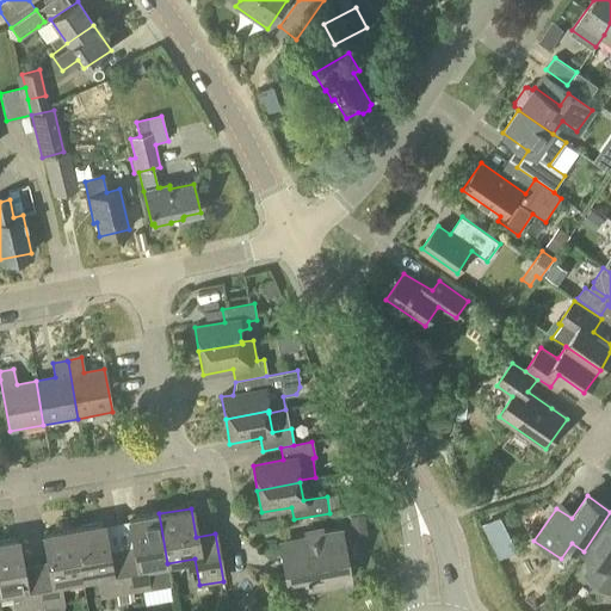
[(610,512),(584,551),(596,561),(585,576),(610,594),(610,593),(610,512)]
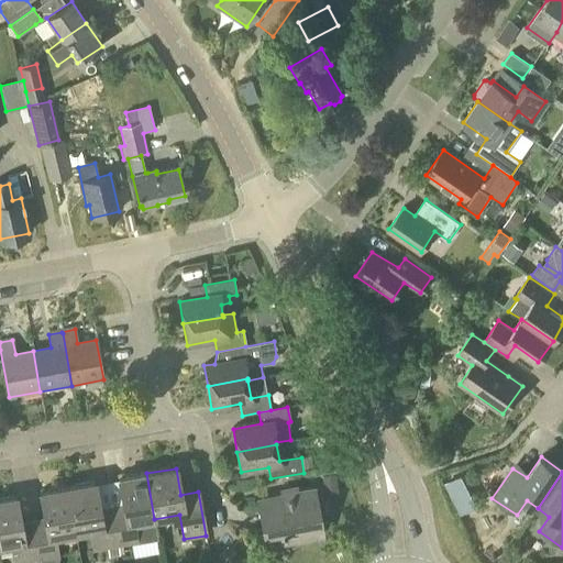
[(125,525),(154,519),(146,473),(118,478),(123,505),(111,507),(119,544),(129,543),(125,525)]
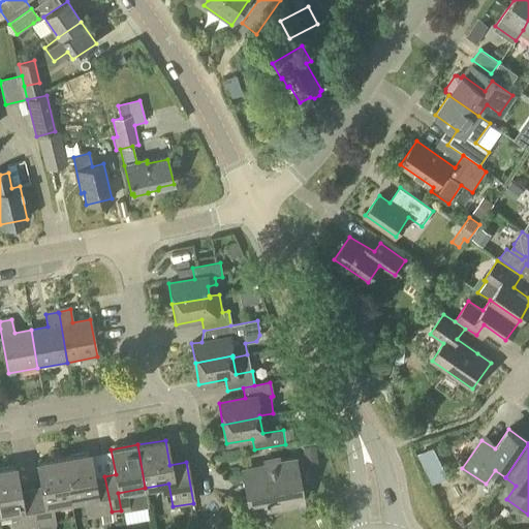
[(112,511),(104,476),(93,478),(89,454),(63,459),(70,501),(97,497),(100,514),(101,523),(112,522),(111,511),(112,511)]
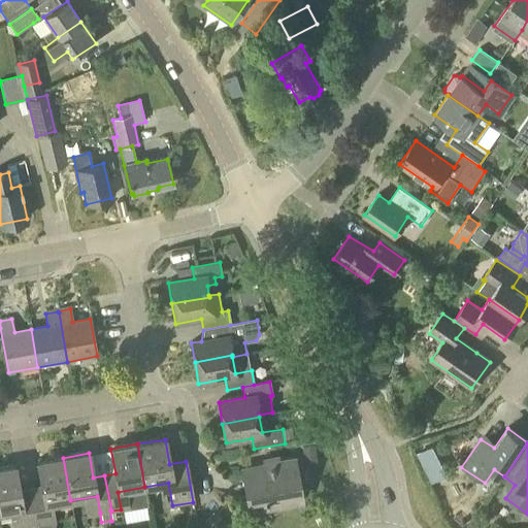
[(44,505),(70,500),(63,458),(37,462),(41,487),(30,489),(37,524),(38,524),(38,527),(47,527),(47,523),(44,505)]
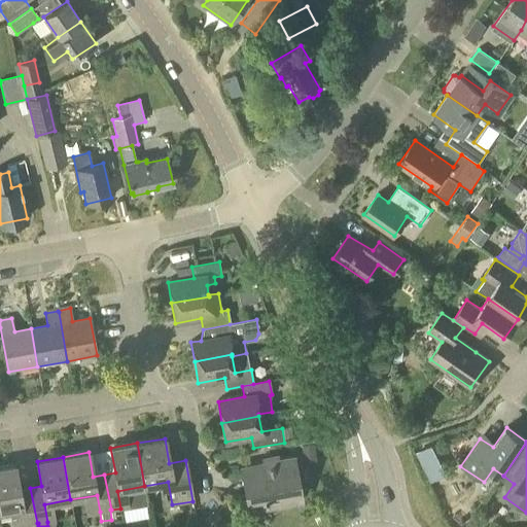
[(249,512),(301,502),(292,458),(241,467),(249,512)]
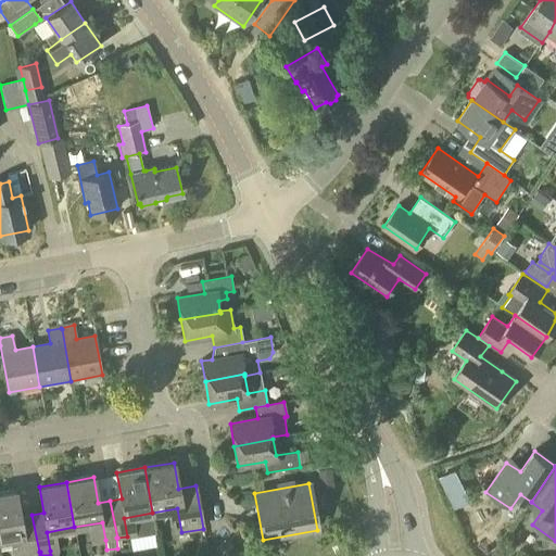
[(39,552),(32,515),(21,517),(16,491),(0,493),(0,540),(24,536),(27,554),(39,552)]
